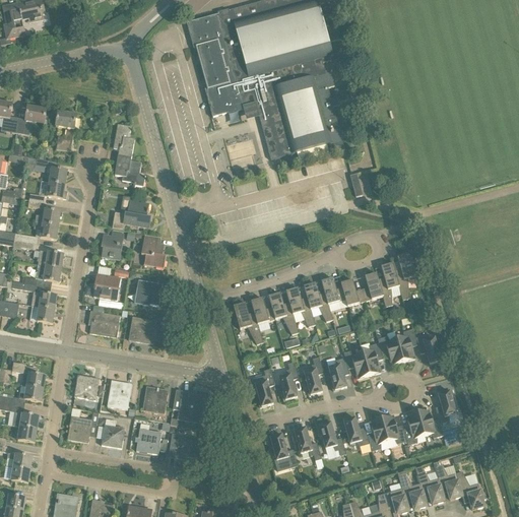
[(5,39),(24,35),(21,19),(27,17),(28,21),(44,18),(42,10),(44,10),(42,0),(33,0),(27,1),(27,2),(18,4),(17,2),(2,5),(6,23),(3,23),(5,30),(4,30),(5,39)]
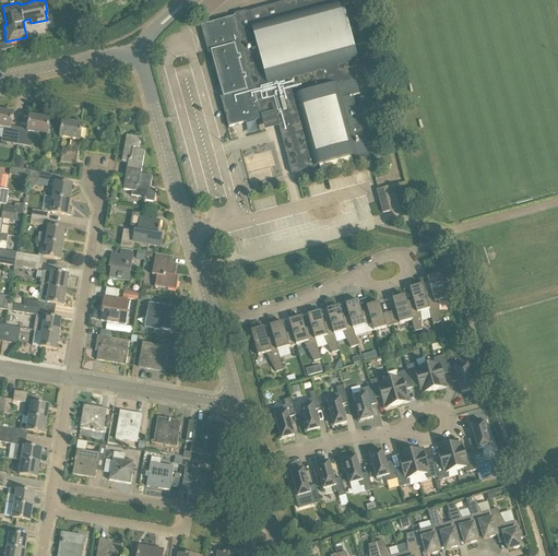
[(354,73),(349,75),(346,67),(355,63),(354,59),(357,58),(354,44),(366,40),(356,4),(344,8),(342,0),(280,0),(246,10),(245,9),(234,11),(234,13),(200,23),(209,54),(209,52),(208,49),(210,49),(223,94),(221,95),(220,91),(218,91),(227,125),(228,125),(228,123),(244,119),(244,120),(262,116),(261,111),(266,110),(268,114),(275,111),(291,170),(318,163),(320,173),(321,173),(321,172),(353,163),(353,164),(370,160),(357,113),(365,110),(363,104),(356,105),(353,93),(358,91),(354,73)]
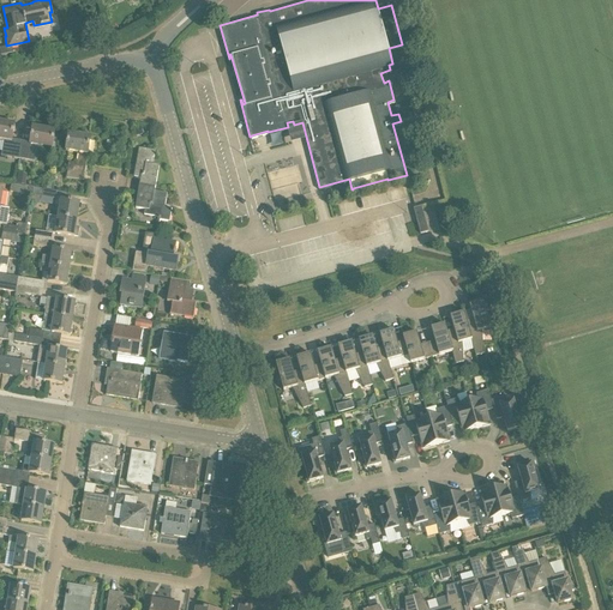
[(20,138),(11,137),(13,121),(0,118),(0,136),(2,137),(0,152),(18,156),(20,138)]
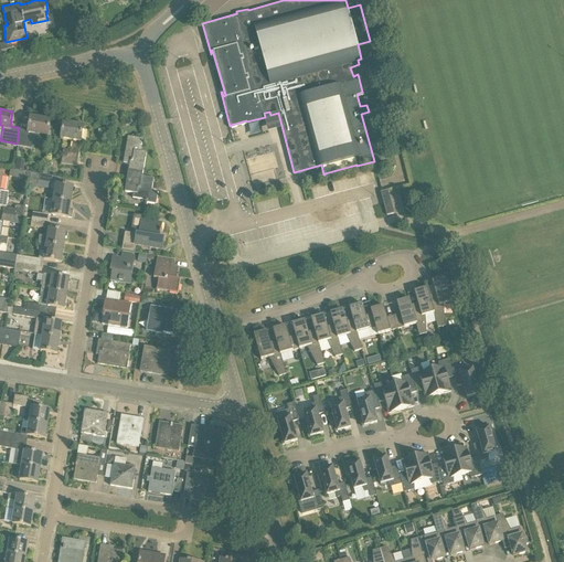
[(33,131),(46,134),(50,117),(30,114),(28,128),(19,127),(17,144),(31,146),(33,131)]
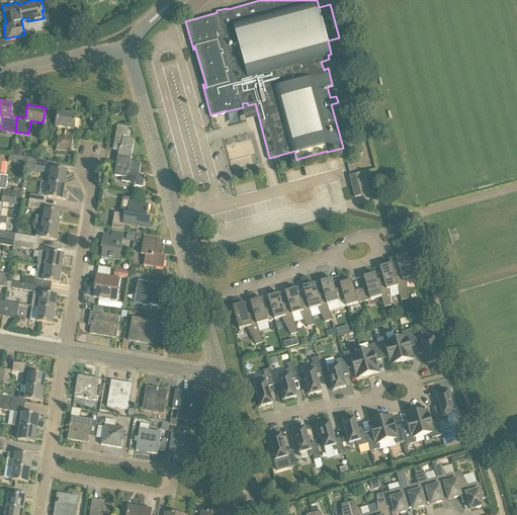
[(76,112),(58,109),(55,124),(67,126),(65,136),(58,135),(55,148),(70,150),(76,112)]
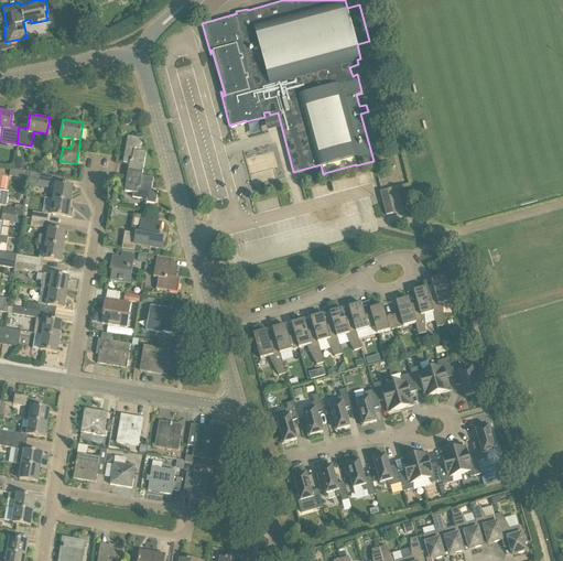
[(127,169),(142,171),(145,150),(140,149),(141,136),(127,133),(122,160),(128,161),(127,169)]
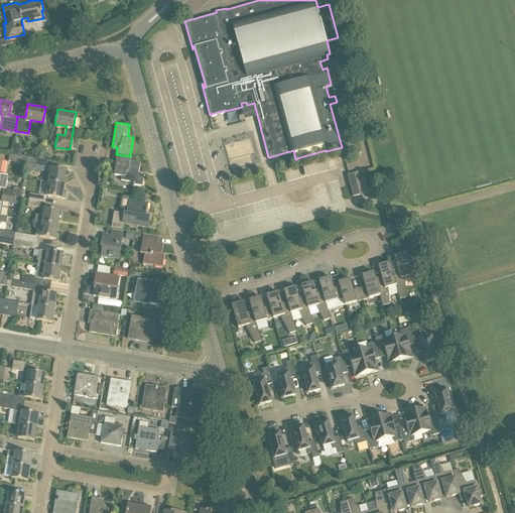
[(14,143),(13,152),(20,153),(22,144),(14,143)]
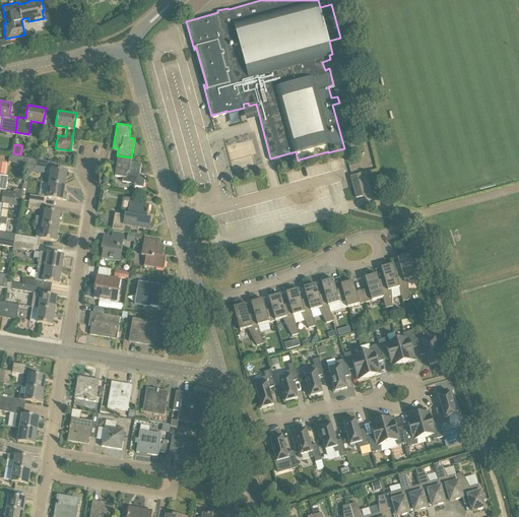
[(7,160),(20,162),(21,155),(9,153),(7,160)]
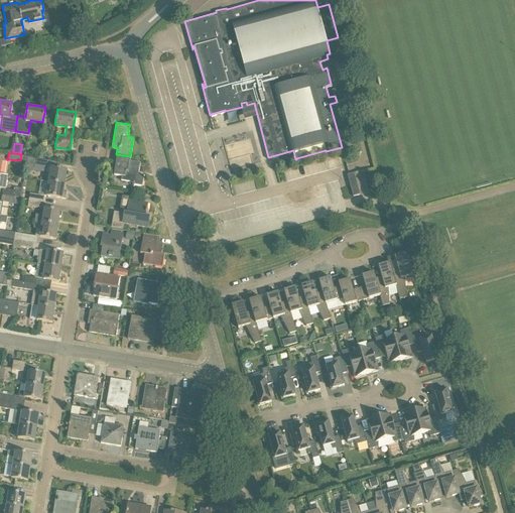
[(140,160),(129,158),(130,156),(116,154),(113,172),(121,174),(120,178),(132,180),(132,182),(142,183),(143,173),(138,172),(140,160)]
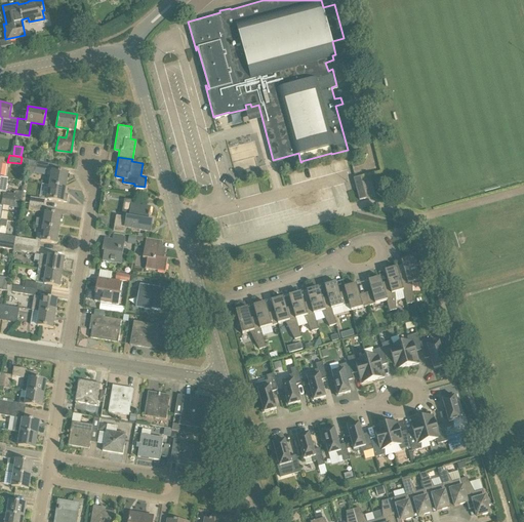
[(27,164),(29,165),(34,166),(45,167),(48,168),(50,161),(28,158),(27,164)]
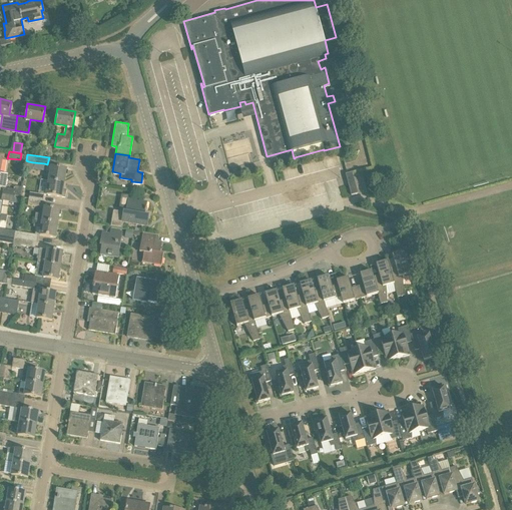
[(65,168),(66,168),(66,167),(50,164),(48,178),(63,181),(65,168)]
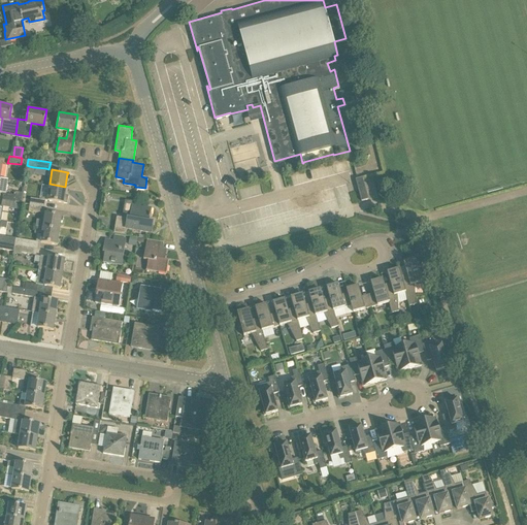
[(65,187),(50,184),(46,198),(66,201),(68,194),(64,193),(65,187)]
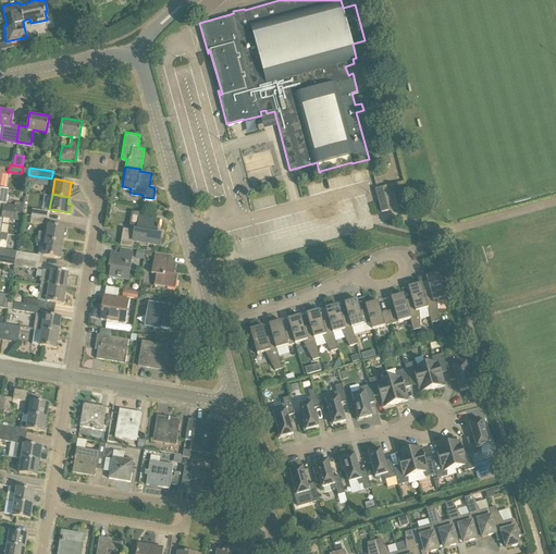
[(384,194),(377,196),(381,210),(387,208),(384,194)]
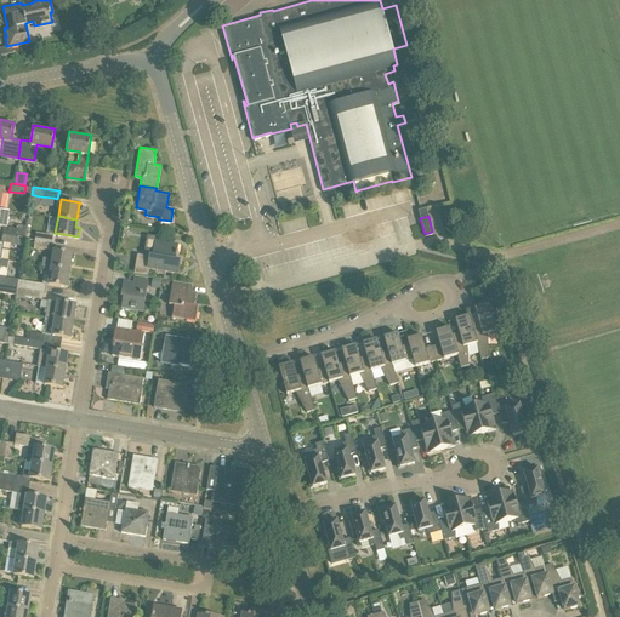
[(4,224),(3,232),(17,234),(18,227),(17,227),(6,224),(6,226),(4,224)]
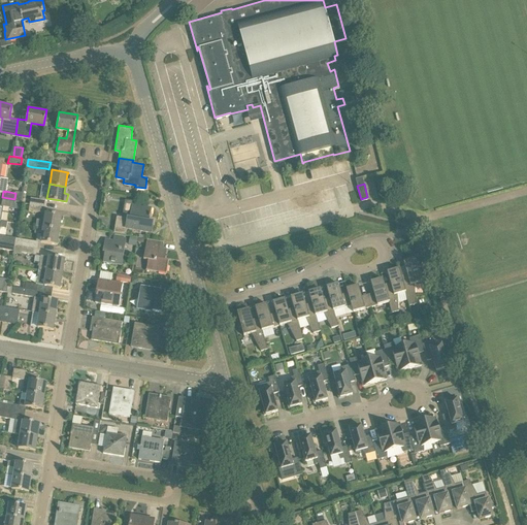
[(30,196),(23,195),(22,201),(29,202),(43,204),(45,198),(30,195),(30,196)]
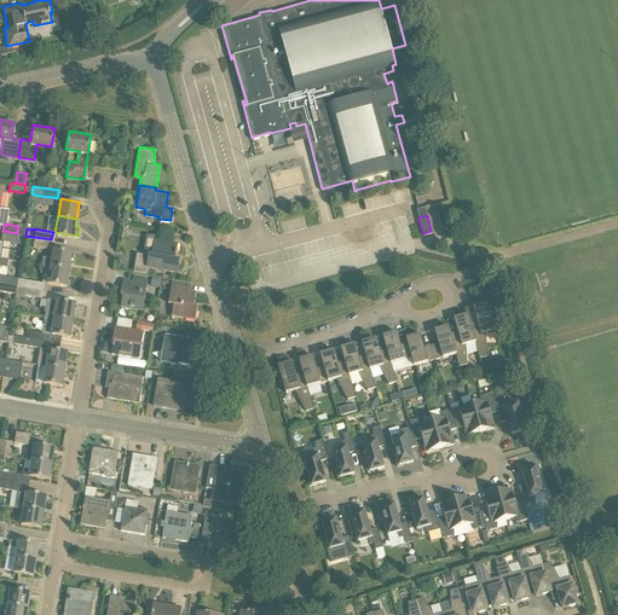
[(17,233),(3,231),(1,239),(3,239),(16,242),(17,236),(17,233)]
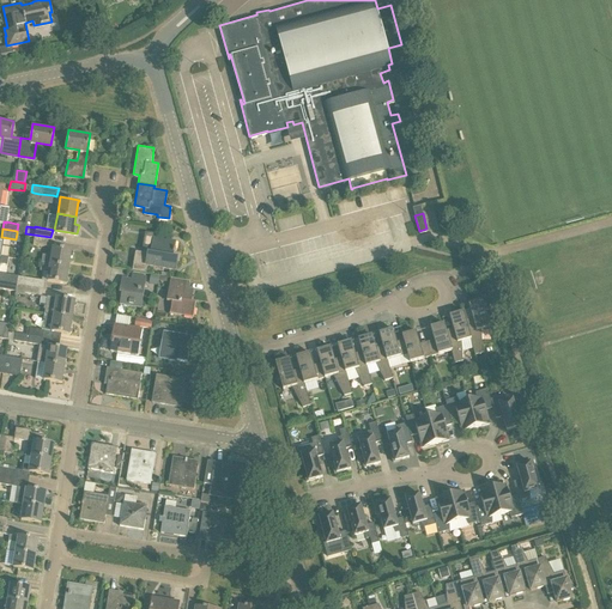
[(32,242),(49,245),(50,237),(34,235),(32,242)]
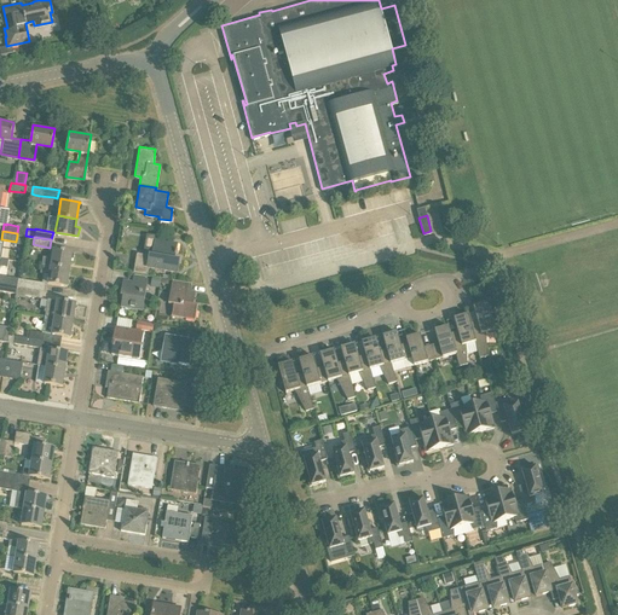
[(178,241),(154,237),(151,247),(146,245),(145,253),(136,251),(134,264),(148,266),(175,271),(178,259),(174,257),(174,253),(177,253),(178,249),(175,249),(178,241)]
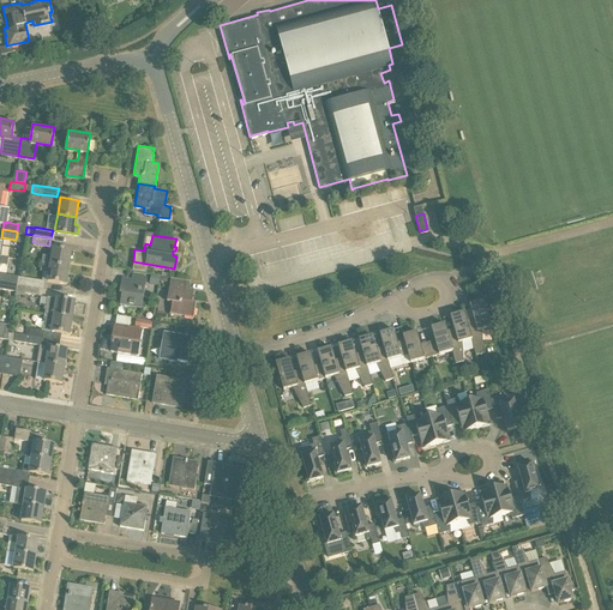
[(71,249),(71,248),(53,246),(50,254),(42,253),(41,261),(68,265),(71,249)]
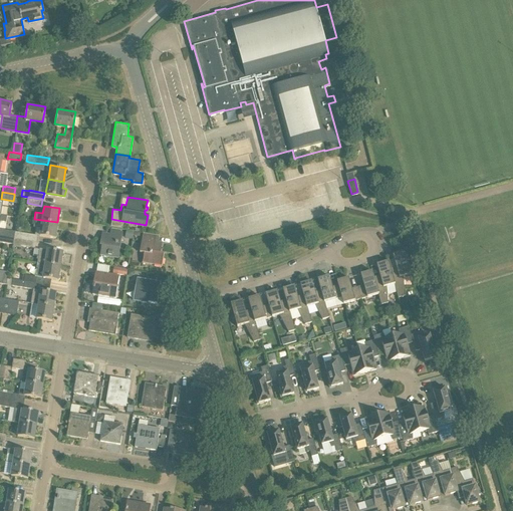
[(33,225),(40,226),(39,234),(55,236),(55,235),(57,222),(34,219),(33,225)]
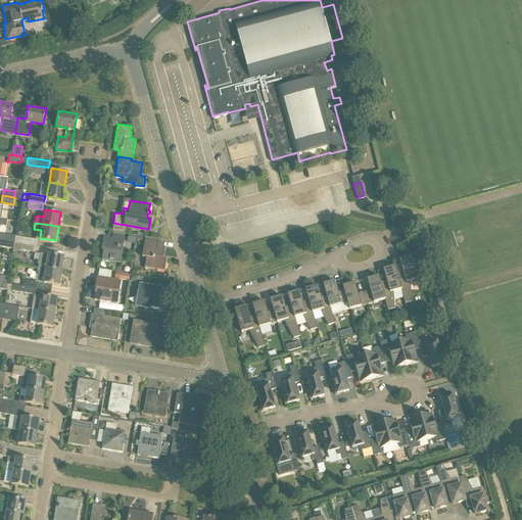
[(0,237),(14,240),(15,234),(0,230),(0,237)]
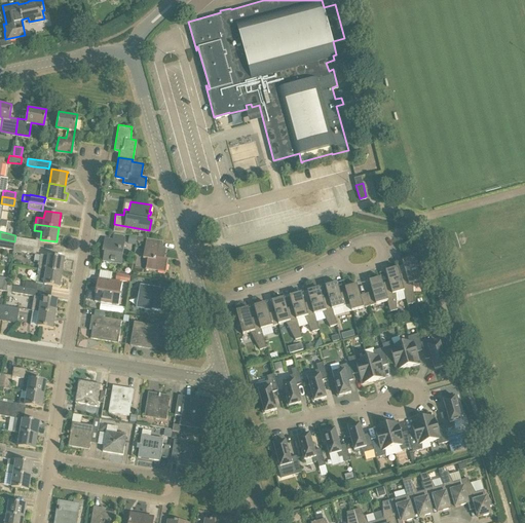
[(120,262),(124,234),(113,232),(111,243),(103,241),(102,249),(104,249),(102,259),(120,262)]
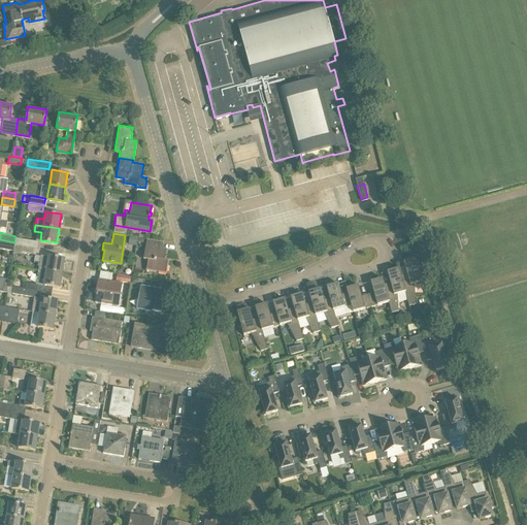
[(166,248),(162,247),(163,239),(146,236),(142,257),(147,258),(145,267),(165,270),(165,271),(166,271),(168,259),(164,258),(166,248)]
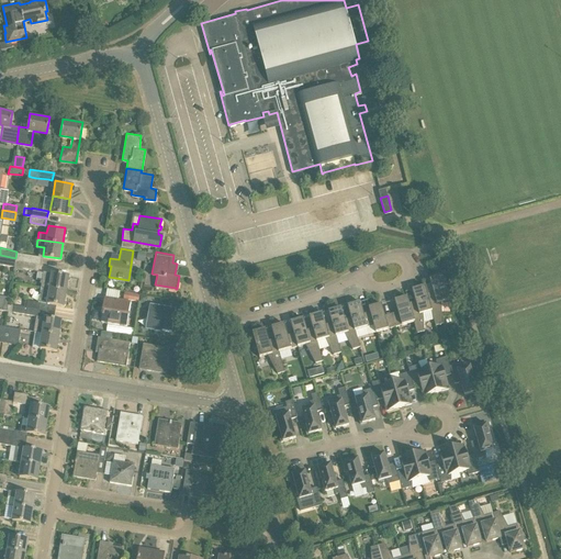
[(41,255),(24,253),(23,259),(40,261),(41,255)]
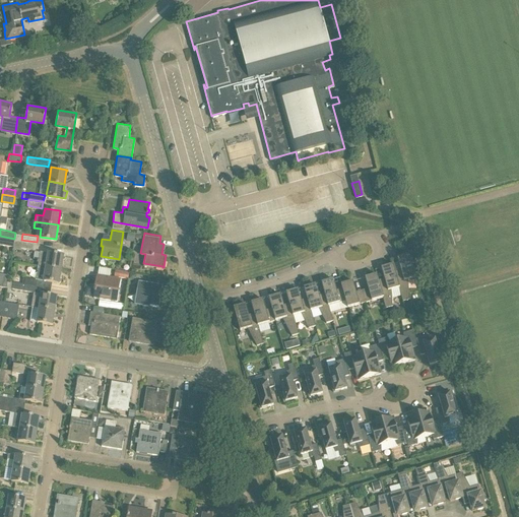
[(14,239),(0,236),(0,242),(13,245),(14,239)]
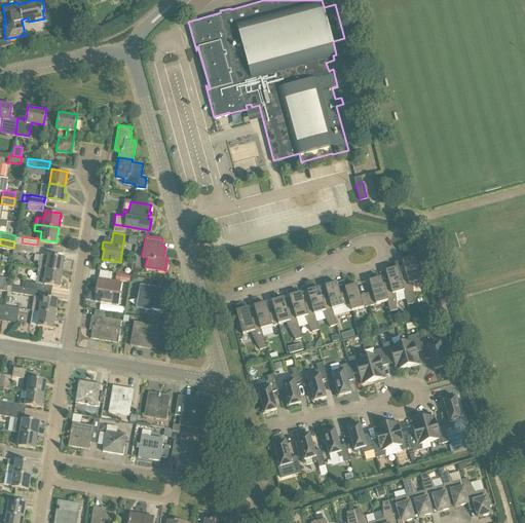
[(14,241),(13,248),(12,250),(21,251),(21,249),(36,252),(37,245),(22,243),(14,241)]
